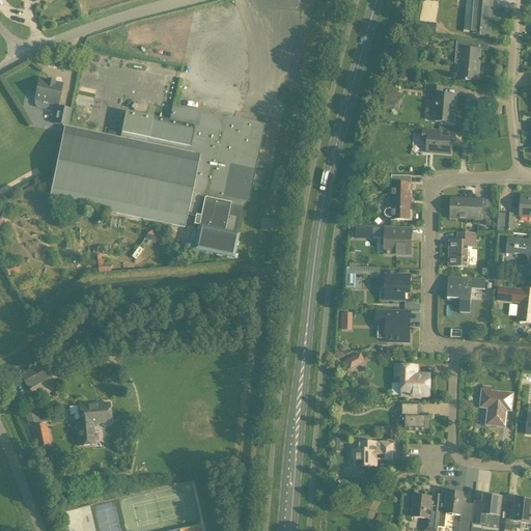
[(466,0),(472,0),(469,33),(490,34),(492,1),(483,0),(466,0)]
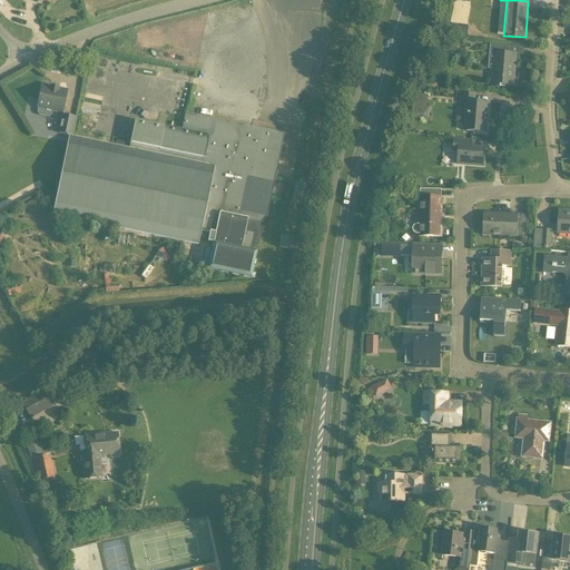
[(489,69),(493,69),(492,84),(512,86),(514,55),(509,55),(510,46),(490,45),(489,69)]
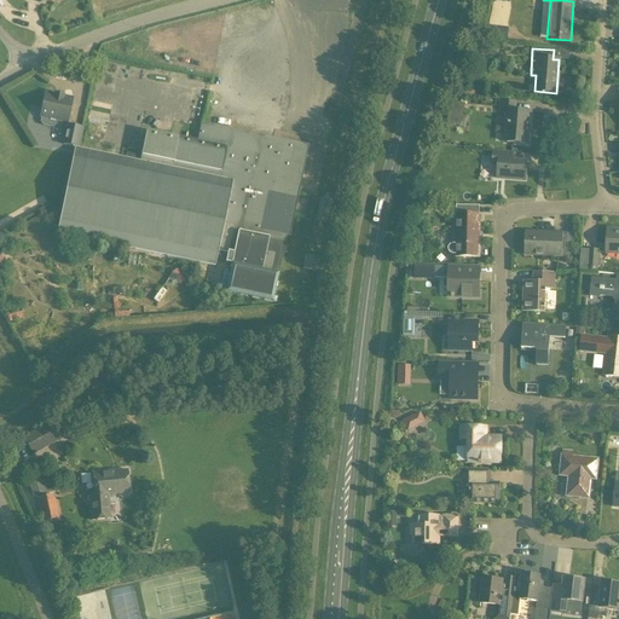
[(40,117),(41,117),(40,122),(42,126),(52,127),(56,126),(57,121),(68,123),(73,99),(63,98),(63,96),(56,94),(55,96),(45,94),(42,106),(40,117)]
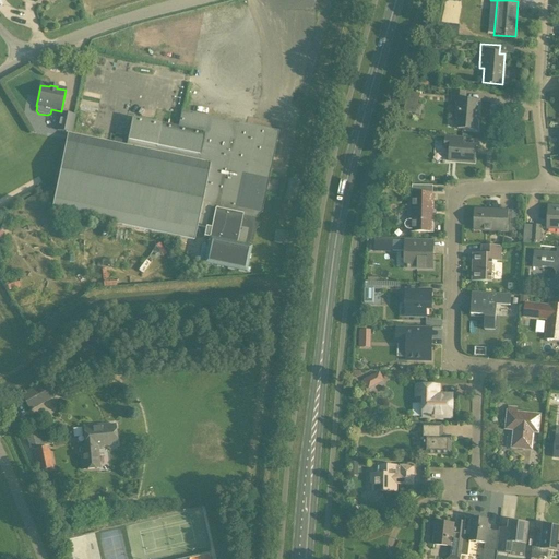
[(451,103),(456,104),(455,119),(458,119),(456,128),(477,130),(479,100),(465,99),(465,92),(452,91),(451,103)]
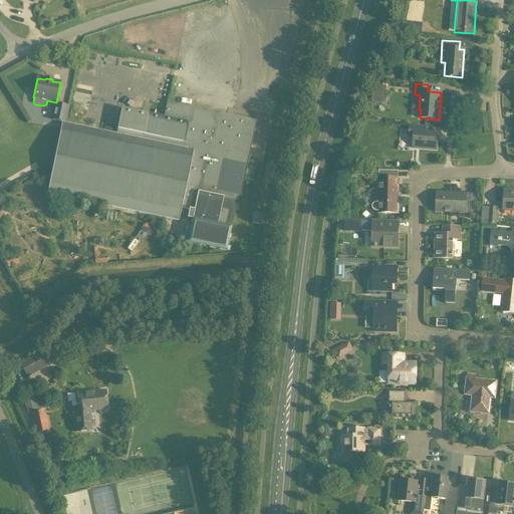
[(187,219),(192,220),(190,230),(187,244),(227,252),(235,213),(238,210),(239,207),(237,204),(238,199),(241,197),(244,179),(256,121),(167,102),(164,118),(121,109),(116,135),(62,123),(60,129),(53,162),(52,169),(47,195),(162,219),(178,222),(186,187),(194,189),(187,219)]
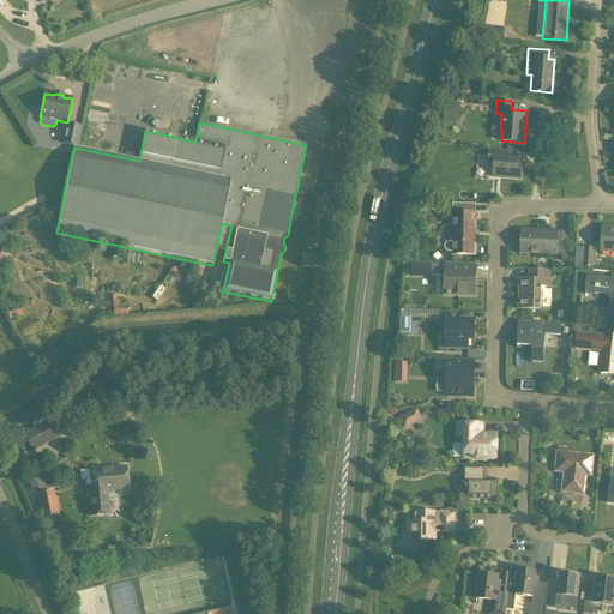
[(83,127),(65,124),(60,143),(78,148),(83,127)]
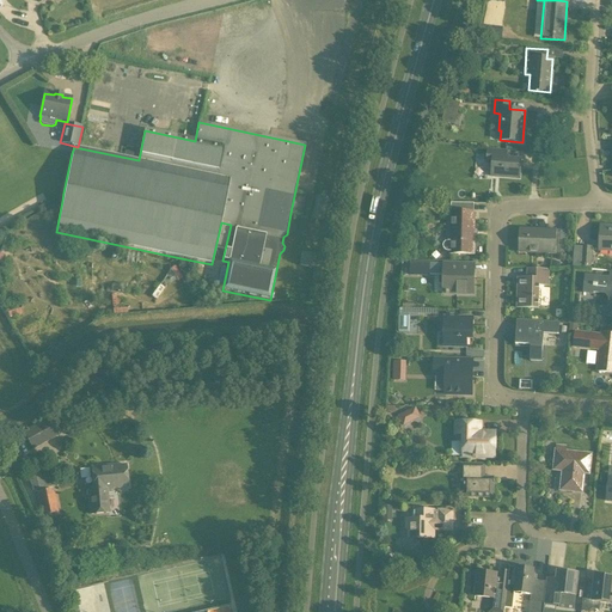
[(485,164),(491,164),(490,176),(519,178),(520,159),(507,158),(507,151),(488,148),(485,164)]
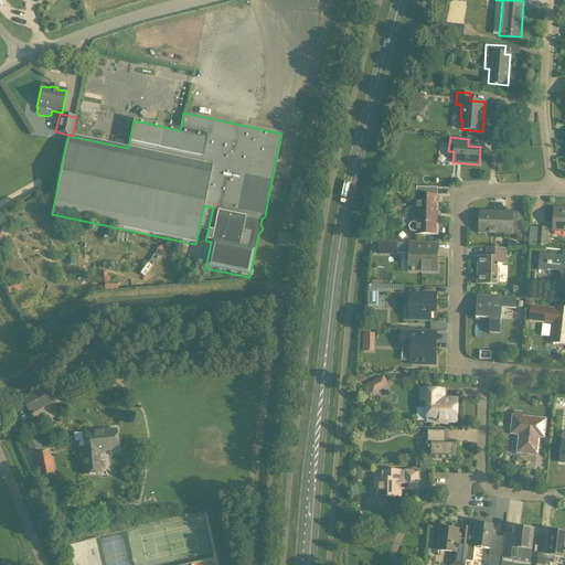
[(291,180),(287,200),(297,203),(302,182),(291,180)]
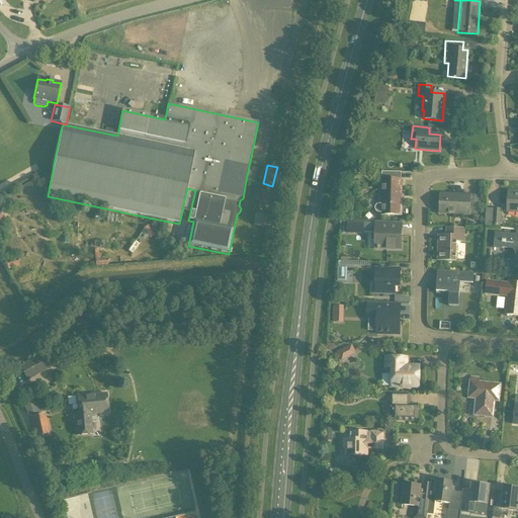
[(381,172),(381,179),(380,179),(380,204),(378,204),(376,205),(375,206),(374,208),(375,210),(375,211),(376,212),(377,213),(378,213),(379,213),(379,216),(401,216),(402,179),(401,179),(401,172),(381,172)]
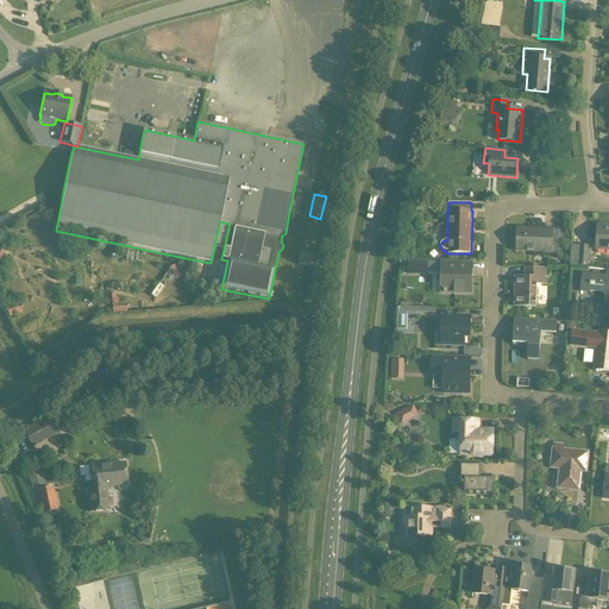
[(608,225),(597,225),(596,249),(608,249),(608,225)]
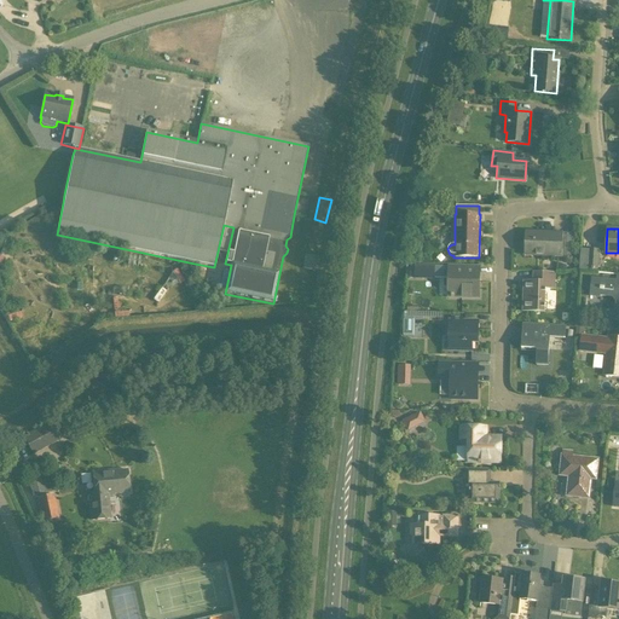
[(572,233),(562,233),(562,232),(525,231),(524,256),(561,258),(561,256),(571,256),(572,233)]
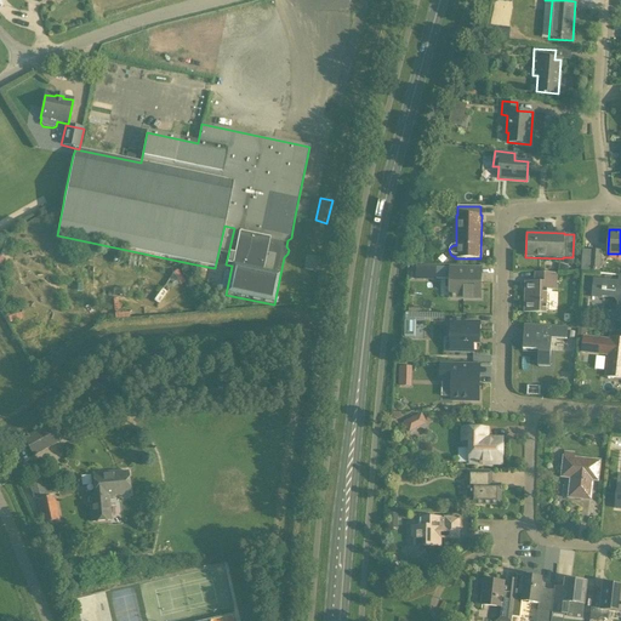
[(590,272),(600,273),(602,251),(582,250),(581,272),(590,273),(590,272)]
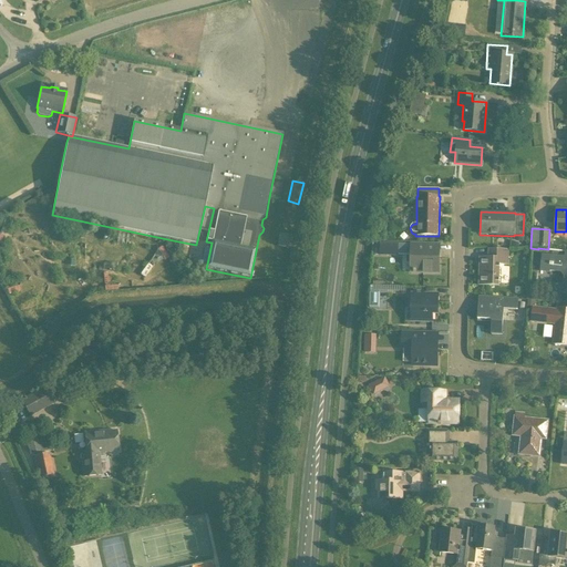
[(279,235),(279,246),(290,246),(290,235),(279,235)]
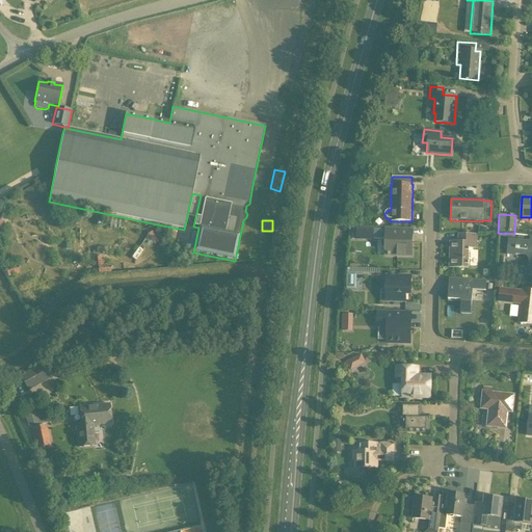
[(356,229),(356,239),(373,240),(373,238),(374,229),(356,229)]
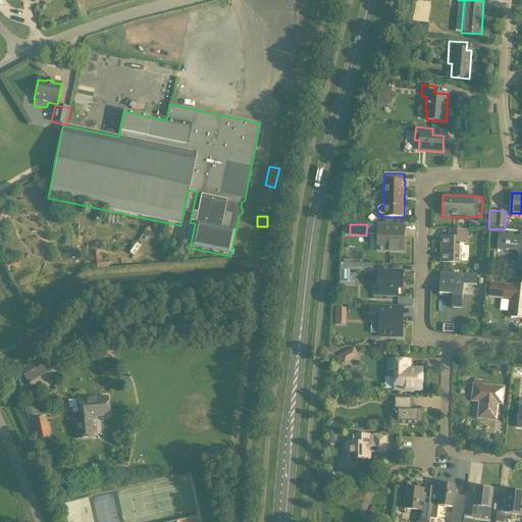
[(397,232),(397,225),(378,224),(377,251),(404,252),(404,233),(397,232)]
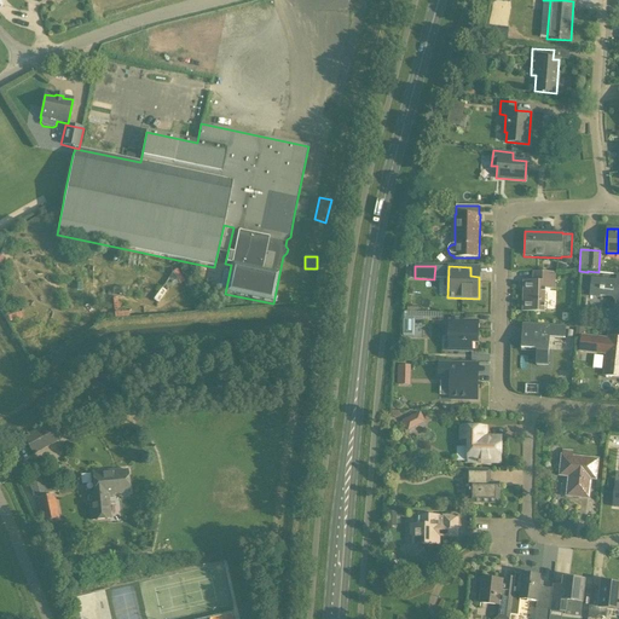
[(545,289),(555,289),(555,273),(533,272),(532,282),(524,282),(522,311),(544,312),(545,289)]
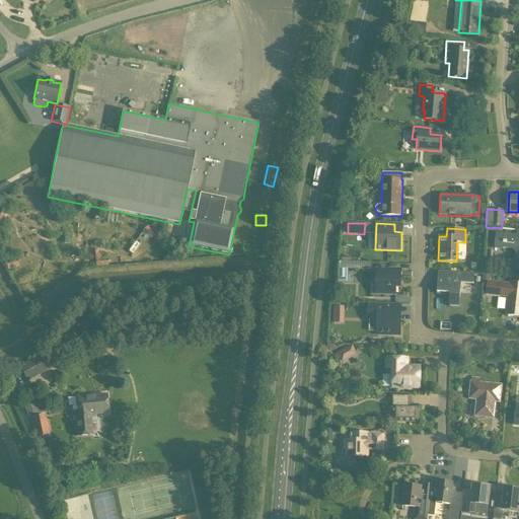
[(495,247),(517,250),(515,268),(518,268),(518,230),(517,230),(517,236),(496,234),(495,247)]
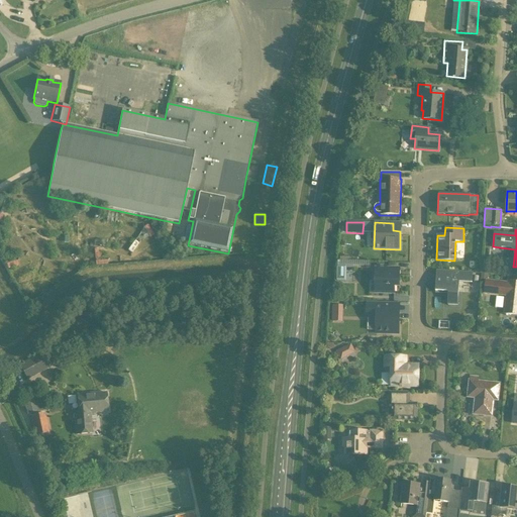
[(337,267),(337,281),(345,281),(345,268),(345,267),(337,267)]
